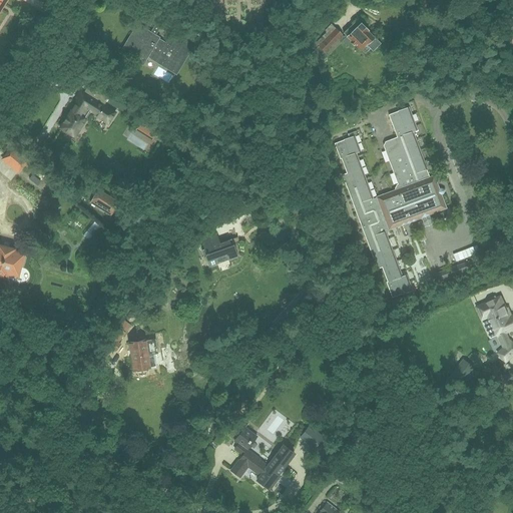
[(158,23),(163,26),(166,21),(161,18),(158,23)]
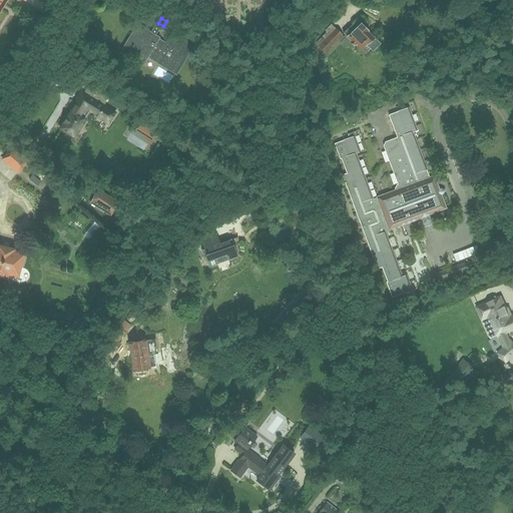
[(361,50),(366,45),(373,51),(381,43),(376,38),(375,39),(374,37),(367,31),(368,30),(360,21),(360,22),(357,20),(344,33),(346,35),(344,36),(345,38),(342,41),(347,46),(351,42),(354,44),(361,50)]
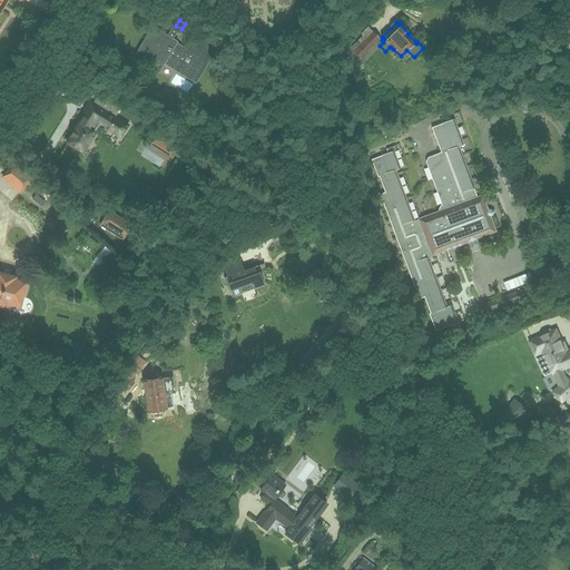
[(176,41),(176,40),(154,27),(135,58),(147,66),(151,58),(163,64),(164,61),(182,71),(180,74),(196,82),(219,43),(197,30),(194,36),(196,37),(189,50),(176,41)]
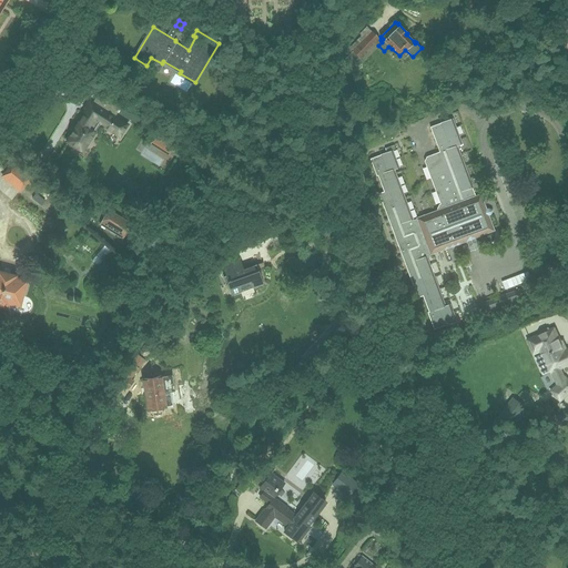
[(341,62),(352,73),(363,61),(358,58),(378,38),(372,31),(341,62)]
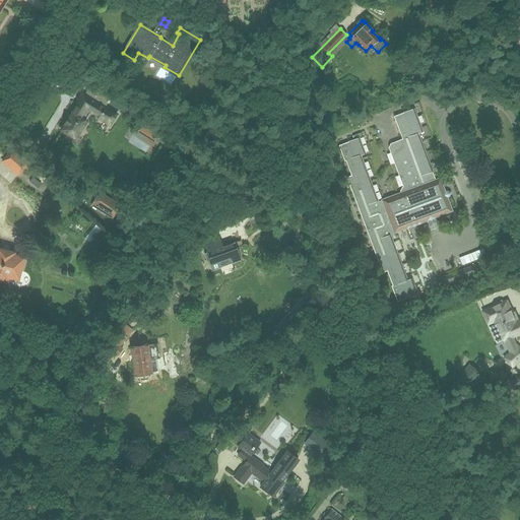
[(71,113),(61,129),(76,138),(86,120),(85,120),(89,113),(110,125),(117,115),(81,93),(77,101),(78,102),(71,113)]
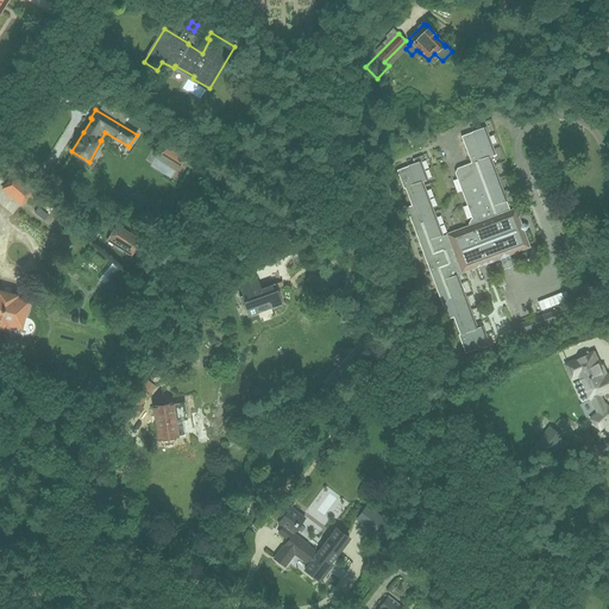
[(413,225),(441,301),(447,319),(453,316),(459,334),(458,334),(465,353),(488,345),(481,326),(477,327),(456,274),(460,271),(529,246),(523,231),(526,230),(528,225),(523,224),(521,225),(515,208),(510,211),(489,156),(494,155),(483,127),(472,131),(472,132),(460,136),(471,163),(457,168),(458,171),(454,173),(473,224),(446,234),(444,236),(422,181),(426,180),(419,162),(408,165),(396,170),(403,188),(405,188),(412,206),(406,207),(413,225)]
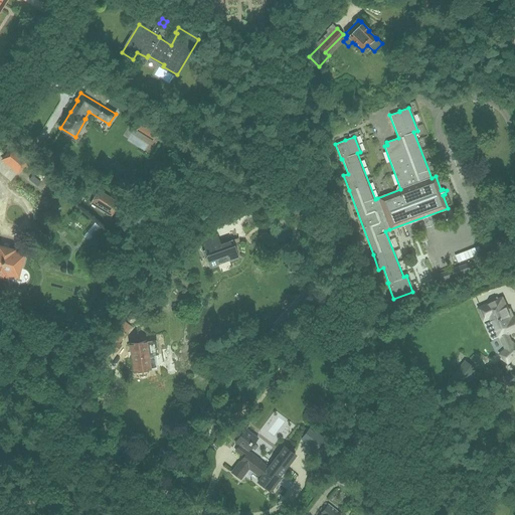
[(144,135),(153,140),(157,133),(148,128),(144,135)]
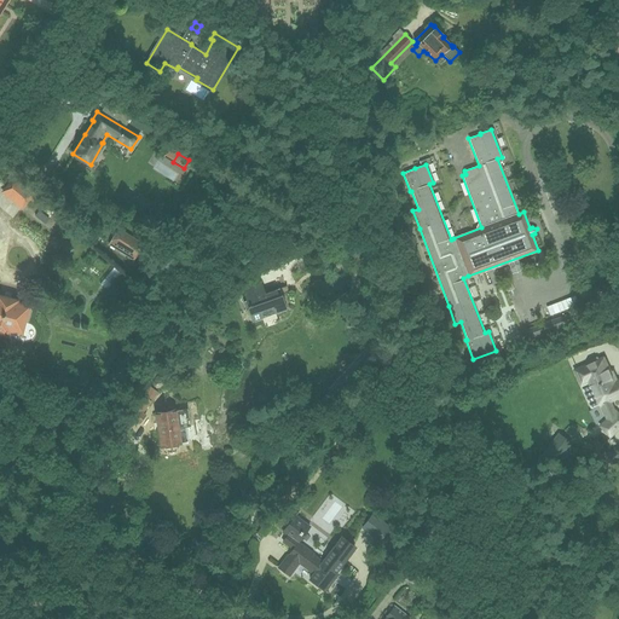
[(3,191),(12,197),(22,206),(34,192),(23,184),(15,177),(3,191)]
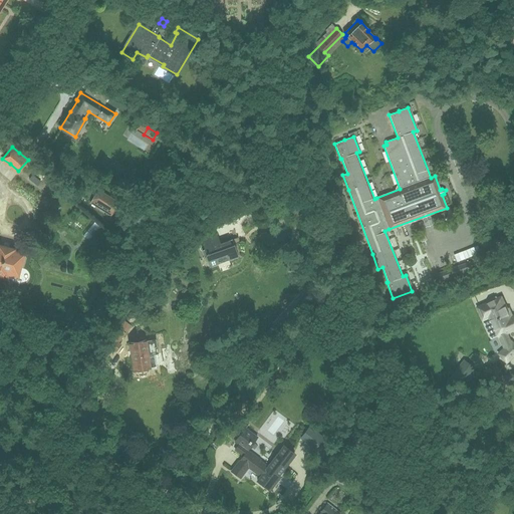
[(89,203),(110,216),(118,202),(97,189),(89,203)]
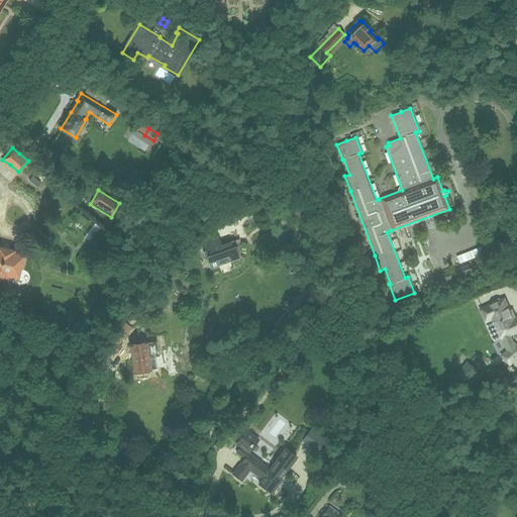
[(228,201),(220,203),(221,209),(222,214),(230,213),(228,204),(228,201)]
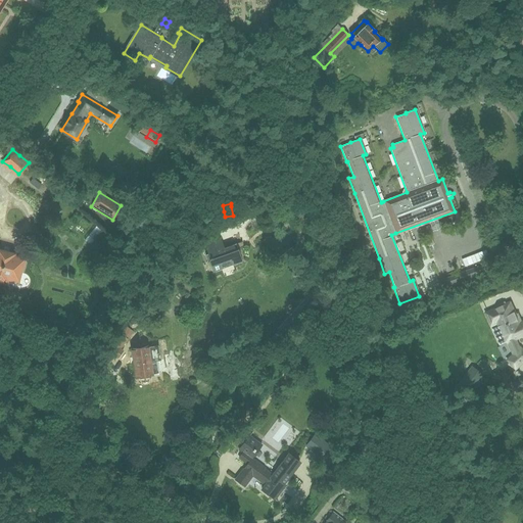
[(466,233),(455,235),(457,243),(467,242),(466,233)]
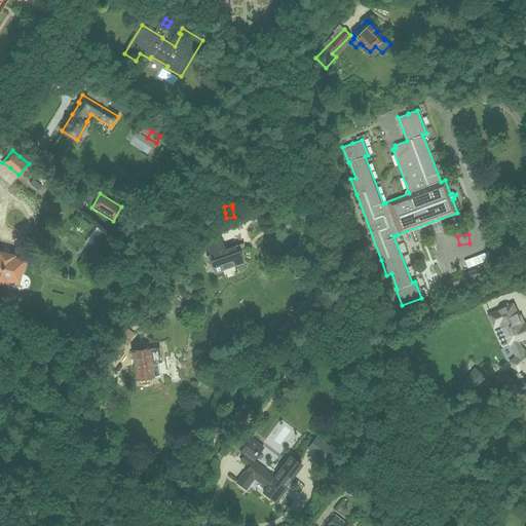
[(212,239),(204,241),(213,262),(211,262),(215,272),(225,269),(224,266),(233,263),(234,266),(245,262),(237,245),(225,249),(223,243),(215,247),(212,239)]
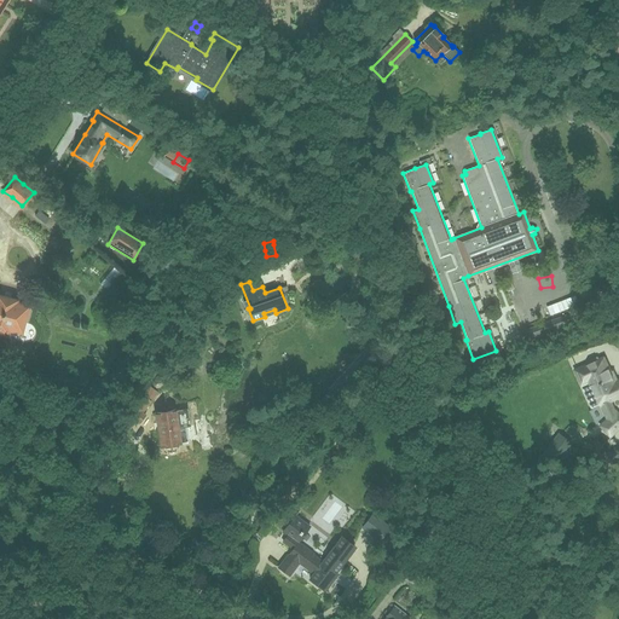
[(542,298),(555,293),(553,288),(539,293),(542,298)]
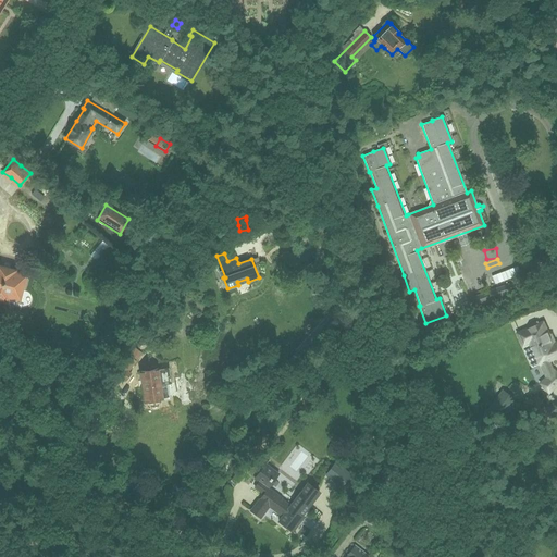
[(518,265),(505,271),(508,279),(520,274),(518,265)]
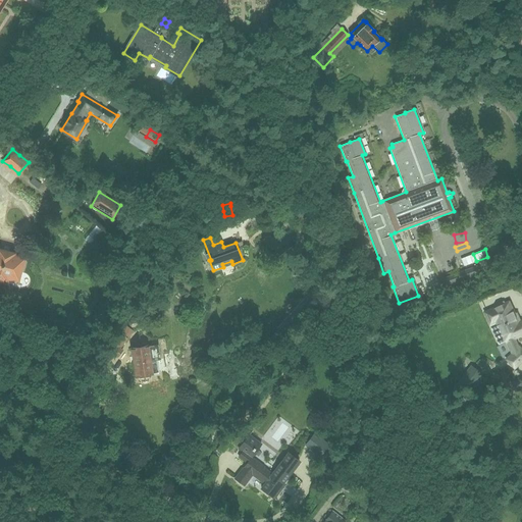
[(0,279),(6,281),(7,277),(17,280),(23,258),(13,256),(14,254),(0,250),(0,279)]
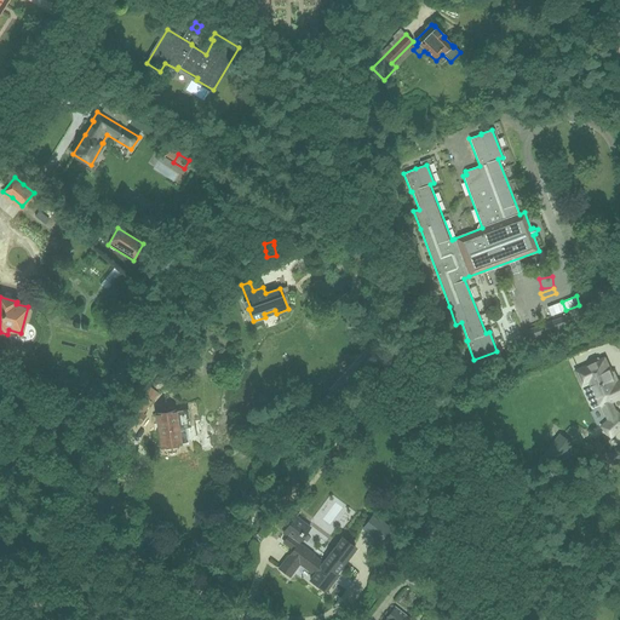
[(528,320),(535,316),(530,304),(523,306),(528,320)]
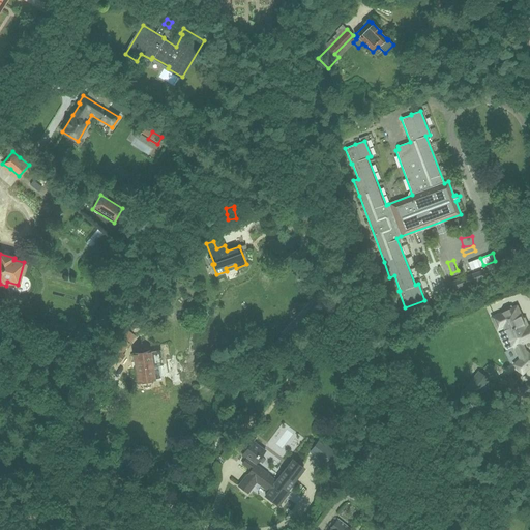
[(526,327),(517,306),(494,317),(498,328),(506,325),(516,347),(518,346),(523,356),(514,364),(523,374),(529,366),(529,354),(528,352),(527,352),(523,343),(529,340),(529,326),(526,327)]
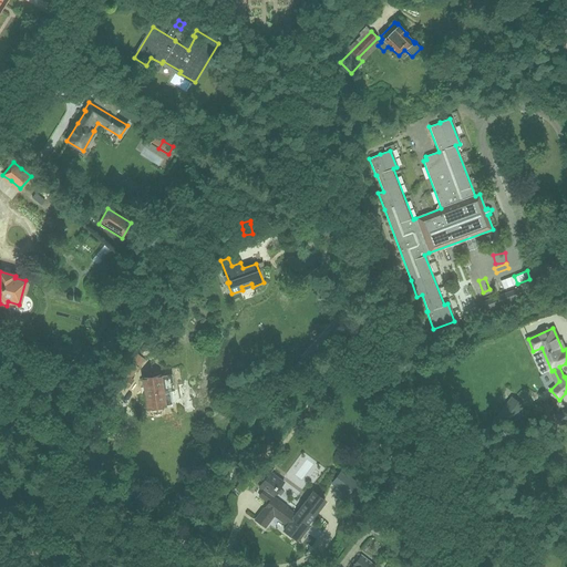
[(147,354),(154,347),(154,343),(150,340),(145,341),(138,350),(138,353),(144,357),(147,354)]
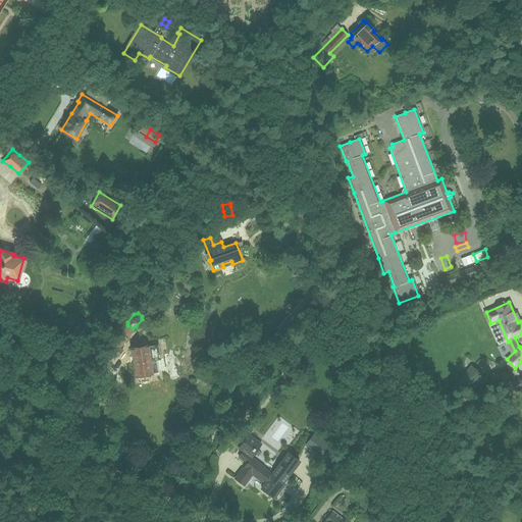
[(100,360),(107,365),(114,356),(116,357),(122,350),(120,348),(134,330),(126,325),(100,360)]
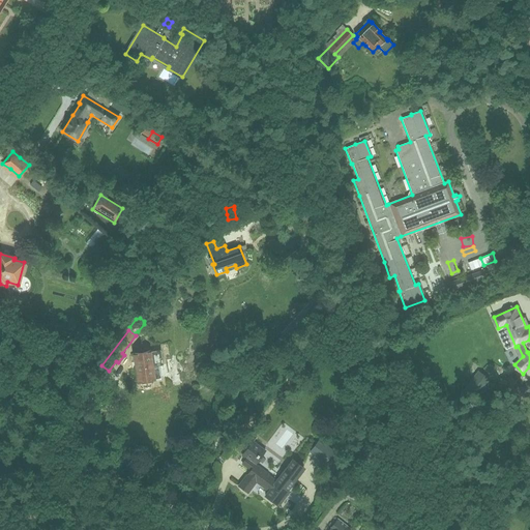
[(150,351),(134,353),(138,382),(140,381),(142,384),(151,382),(152,379),(154,379),(160,378),(158,364),(163,364),(160,350),(150,352),(150,351)]
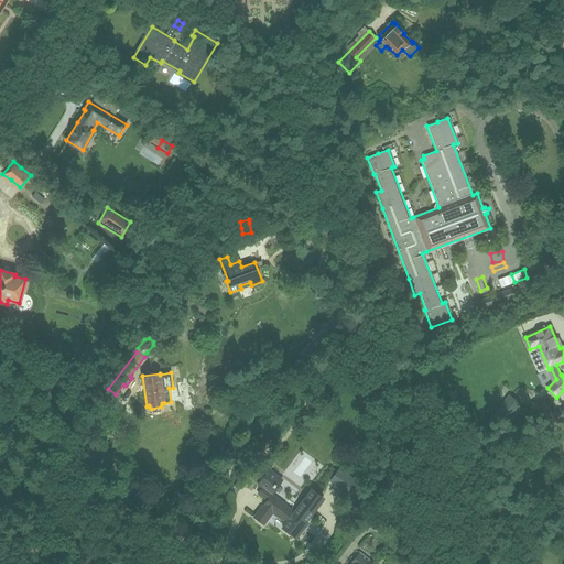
[(424,372),(415,373),(416,381),(424,380),(424,372)]
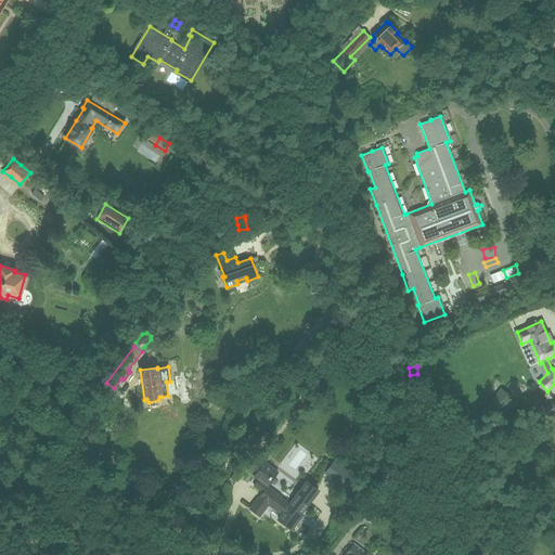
[(500,387),(487,405),(499,415),(513,397),(500,387)]
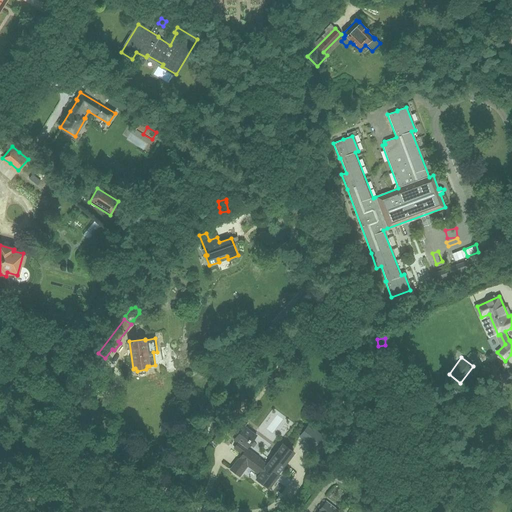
[(495,375),(497,386),(511,383),(510,379),(509,372),(495,375)]
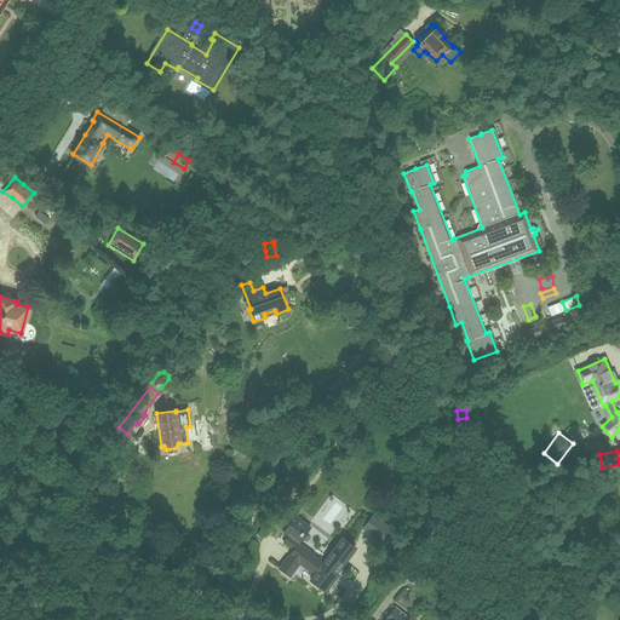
[(375,512),(362,528),(380,541),(390,528),(379,520),(382,517),(375,512)]
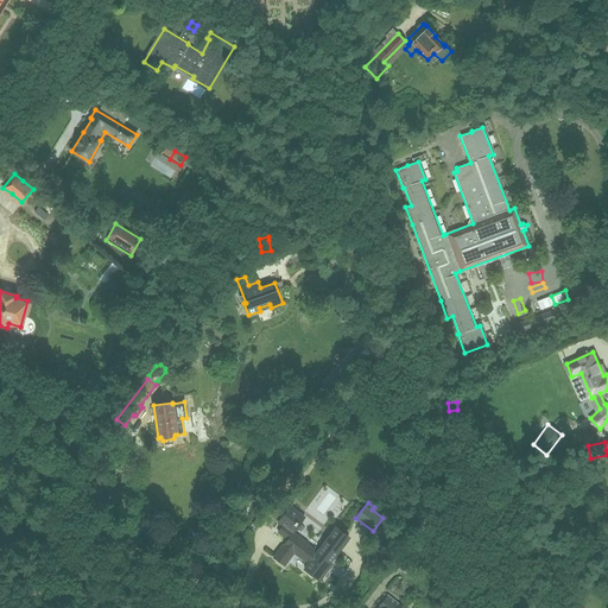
[(327,570),(324,568),(348,537),(336,527),(317,552),(291,532),(303,517),(290,507),(278,523),(283,526),(278,531),(289,539),(276,557),(285,564),(293,551),(309,563),(305,569),(320,580),(327,570)]
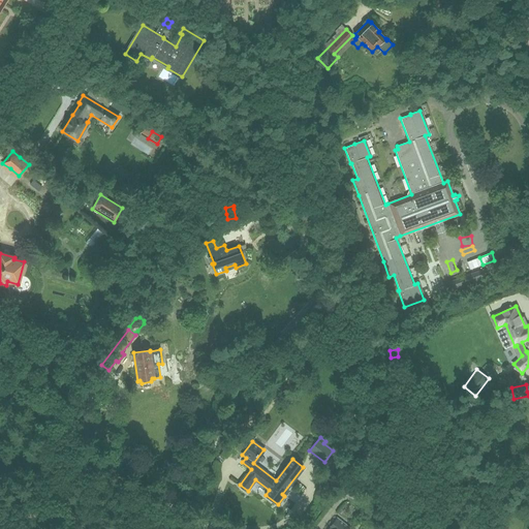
[(381,473),(391,460),(380,452),(370,465),(381,473)]
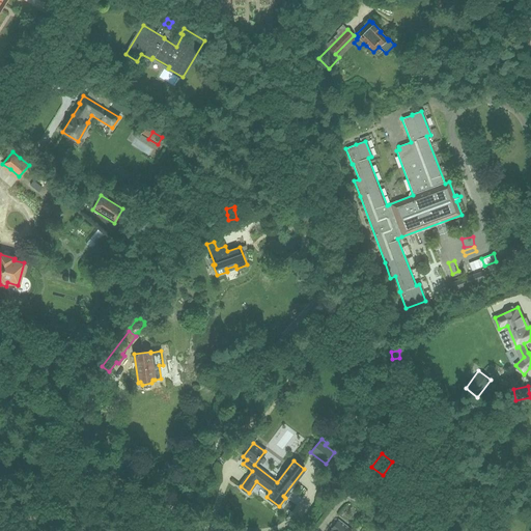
[(359,488),(371,472),(364,466),(351,482),(359,488)]
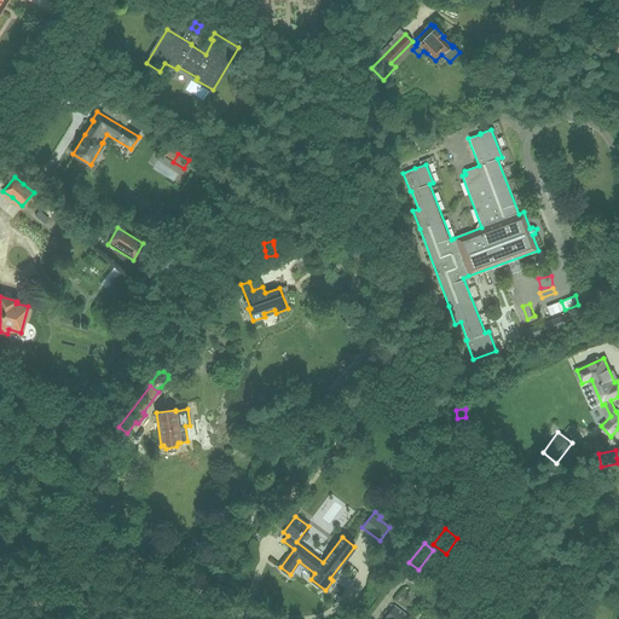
[(395,605),(383,618),(408,618),(410,617),(395,605)]
